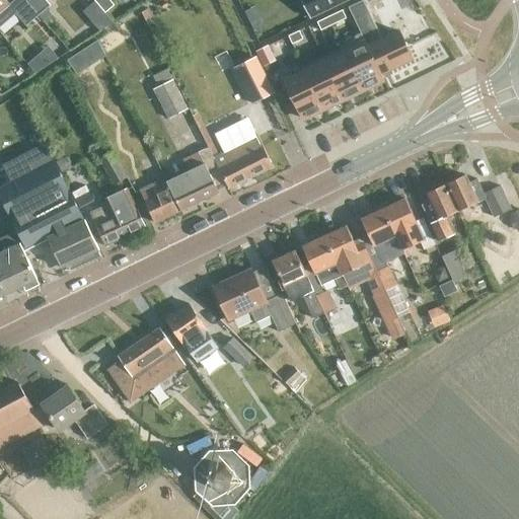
[(23,0),(13,0),(9,4),(5,0),(0,0),(0,26),(15,14),(25,26),(38,15),(23,0)]
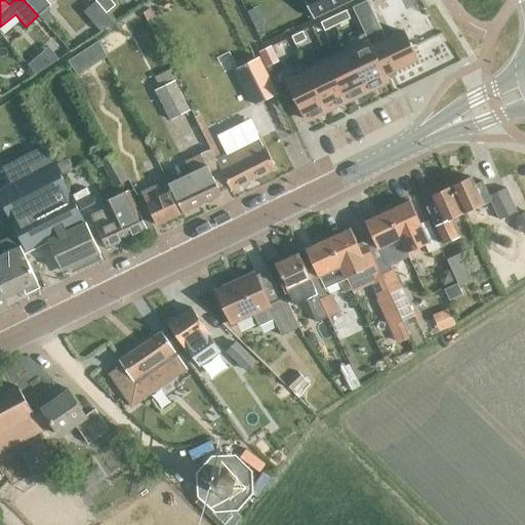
[(24,0),(38,15),(50,5),(45,0),(24,0)]
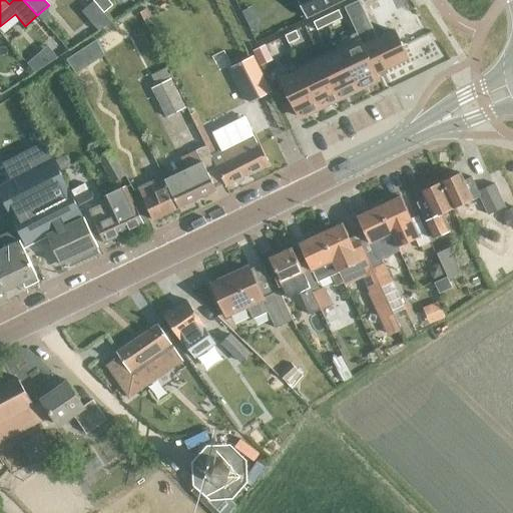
[(108,0),(99,0),(95,4),(103,13),(112,5),(108,0)]
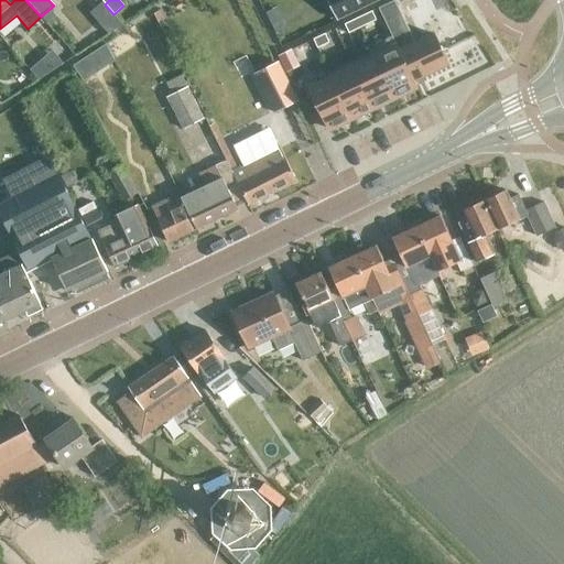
[(373,0),(338,0),(345,14),(373,0)]
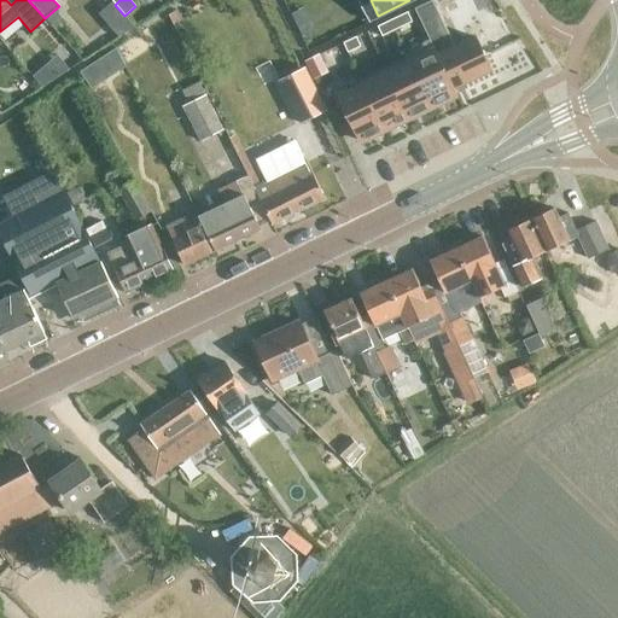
[(426,3),(413,10),(418,19),(431,13),(426,3)]
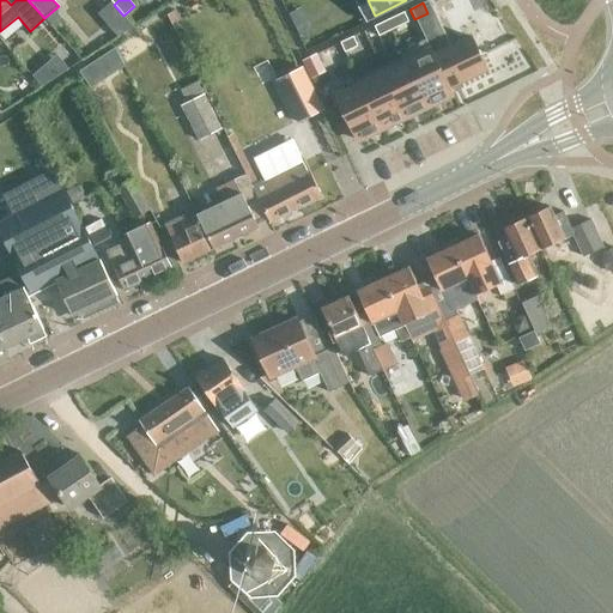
[(404,12),(389,19),(394,29),(408,22),(404,12)]
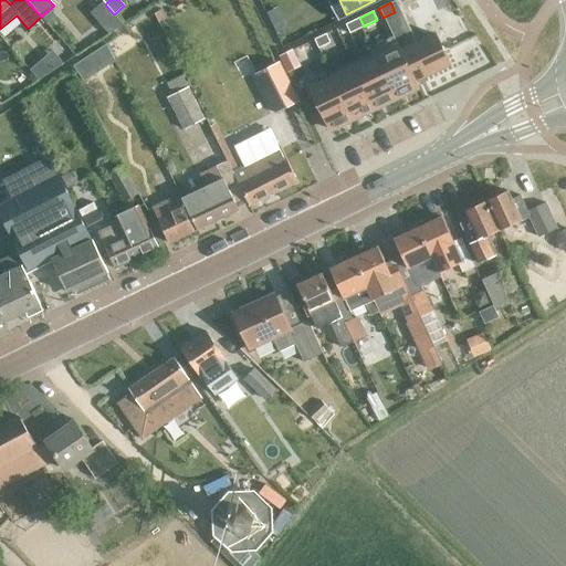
[(364,27),(359,18),(345,24),(349,33),(364,27)]
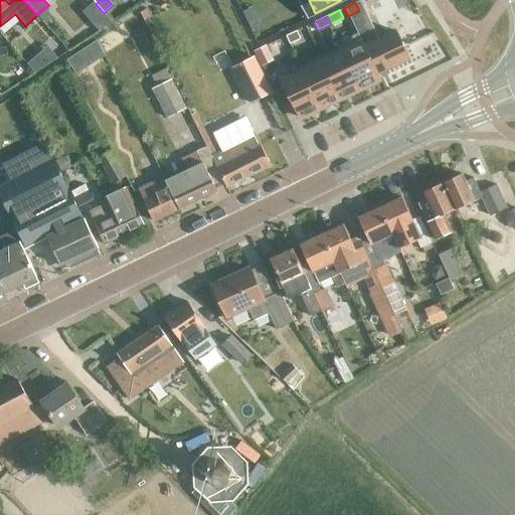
[(297,30),(286,36),(290,44),(300,39),(297,30)]
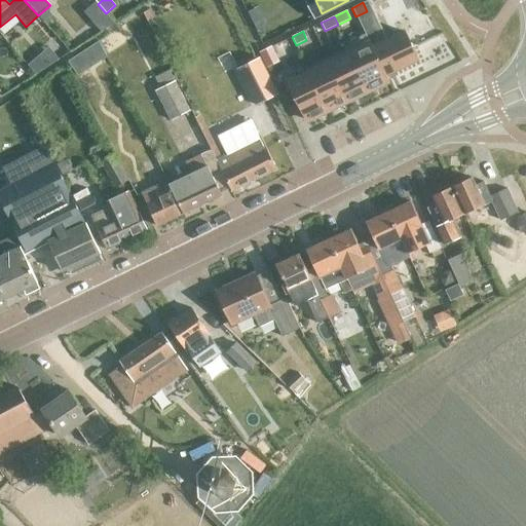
[(365,34),(387,81),(388,81),(385,74),(417,59),(405,32),(372,48),(366,34),(365,34)]
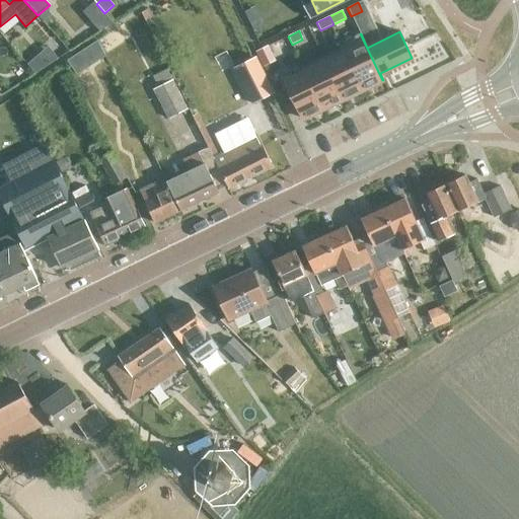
[(363,90),(382,80),(360,33),(340,44),(363,90)]
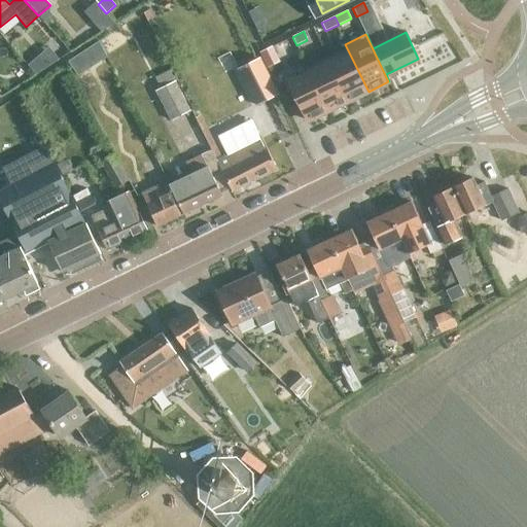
[(346,48),(327,58),(348,101),(369,92),(345,44),(344,44),(346,48)]
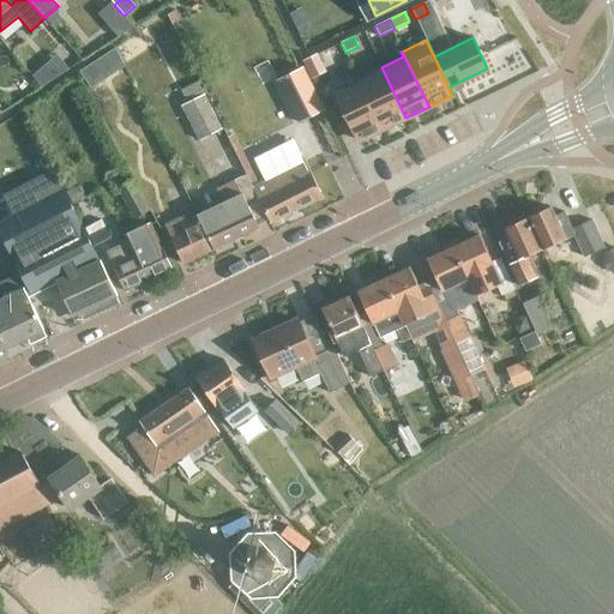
[(302,67),(277,80),(298,122),(324,110),(302,67)]
